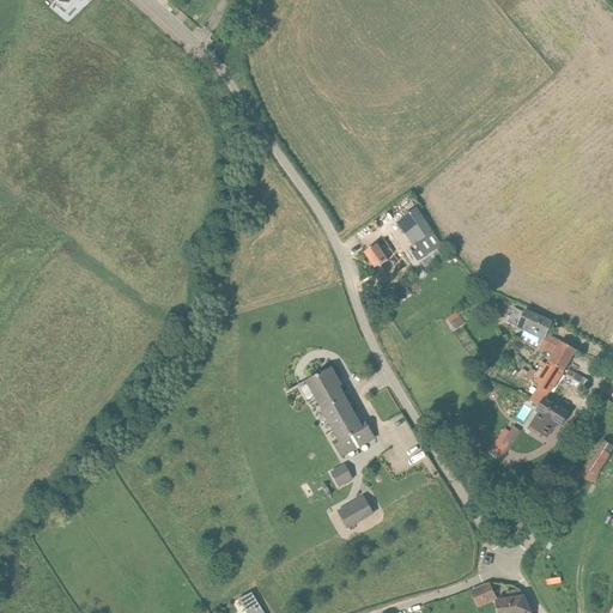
[(418,262),(429,255),(442,247),(417,212),(399,224),(418,250),(413,254),(418,262)]
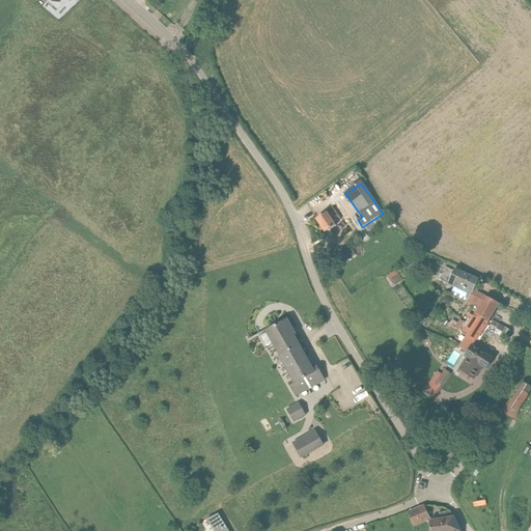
[(315,219),(325,232),(341,221),(333,207),(315,219)]
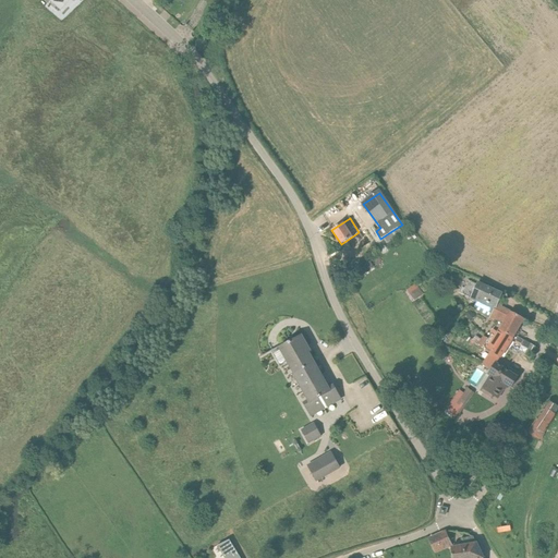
[(371,271),(365,265),(360,269),(365,276),(371,271)]
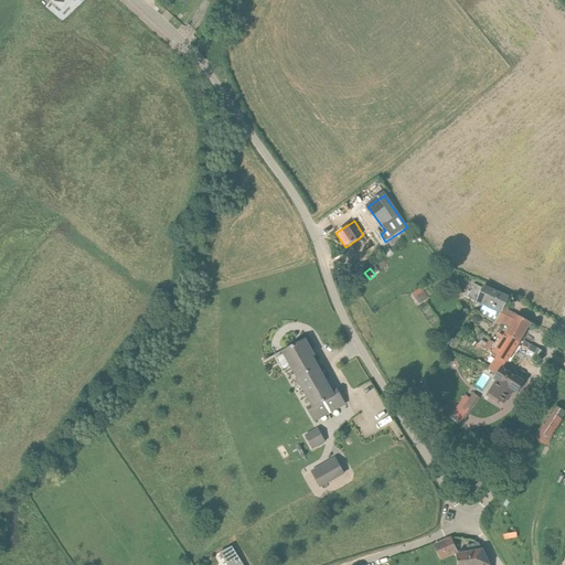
[(505,306),(509,298),(484,286),(483,288),(473,284),(467,298),(476,304),(479,296),(487,299),(479,313),(493,320),(499,308),(503,310),(505,306)]
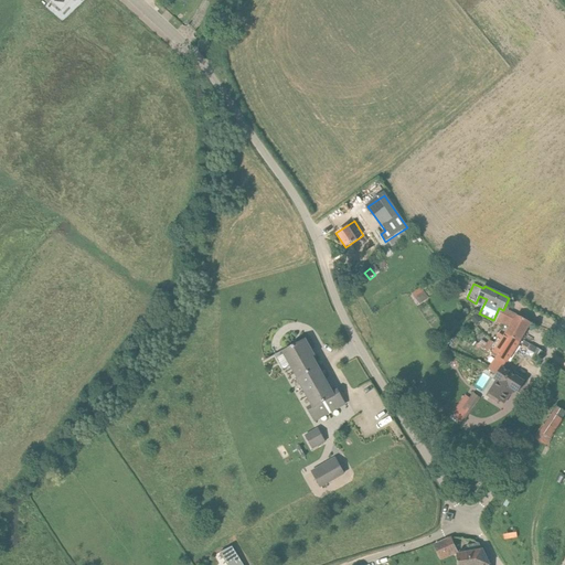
[(422,289),(411,297),(417,306),(428,298),(422,289)]
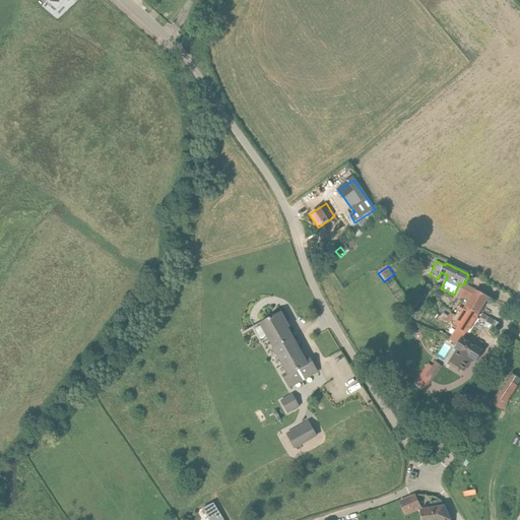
[(469,301),(475,291),(463,285),(459,283),(454,295),(456,296),(456,298),(460,300),(460,299),(469,301)]
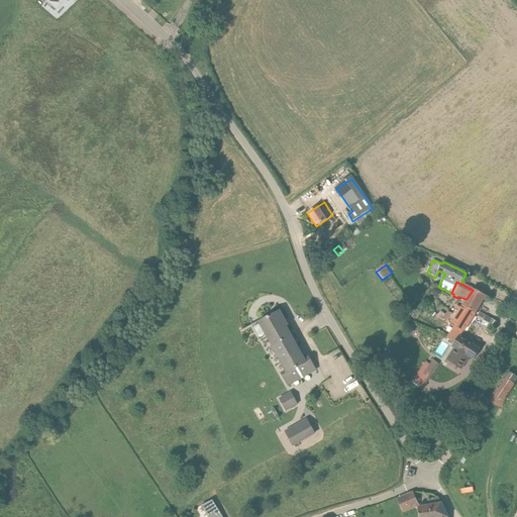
[(430,292),(427,295),(424,298),(426,300),(427,299),(428,300),(433,295),(435,298),(440,293),(435,288),(430,292)]
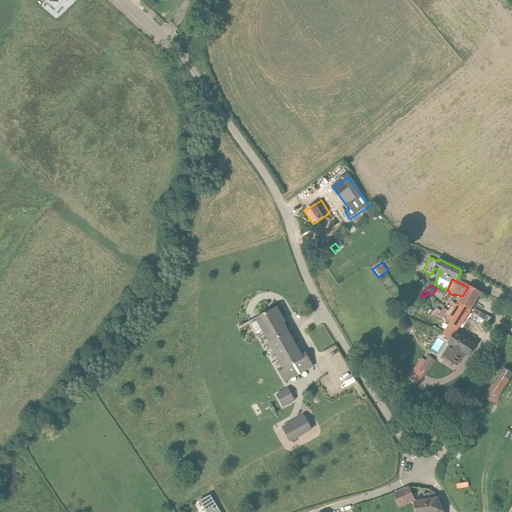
[(458,303),(470,310),(475,302),(480,292),(468,286),(468,287),(462,296),(458,303)]
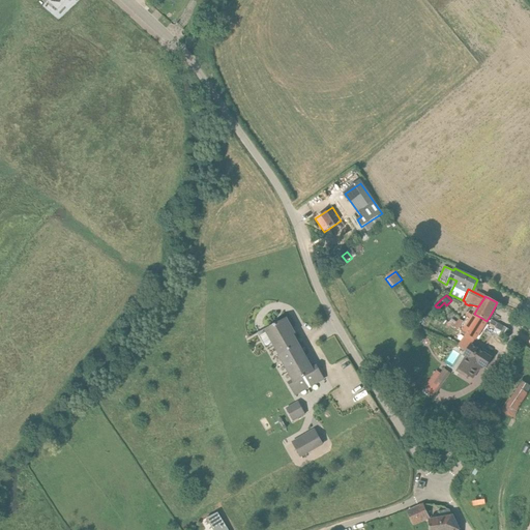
[(413,314),(418,318),(423,312),(418,307),(413,314)]
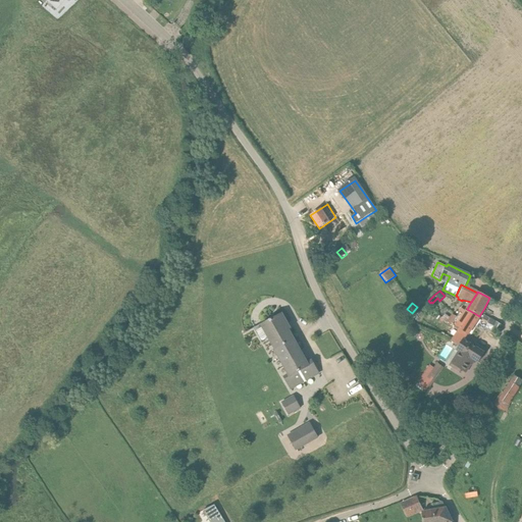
[(479,317),(479,316),(467,309),(465,311),(463,314),(456,326),(460,328),(452,342),(459,347),(464,340),(463,340),(467,333),(479,317)]
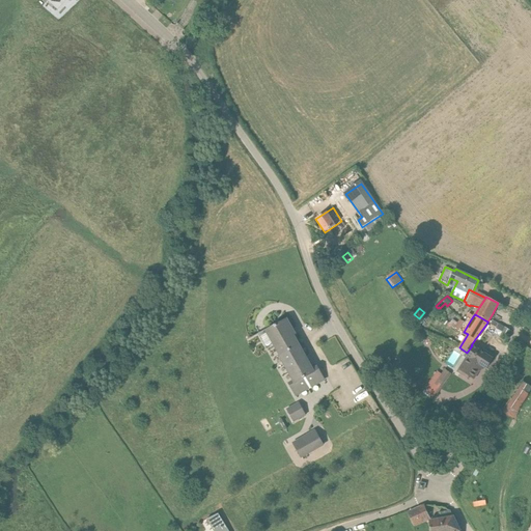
[(460,329),(464,332),(471,319),(468,317),(465,322),(465,323),(460,329)]
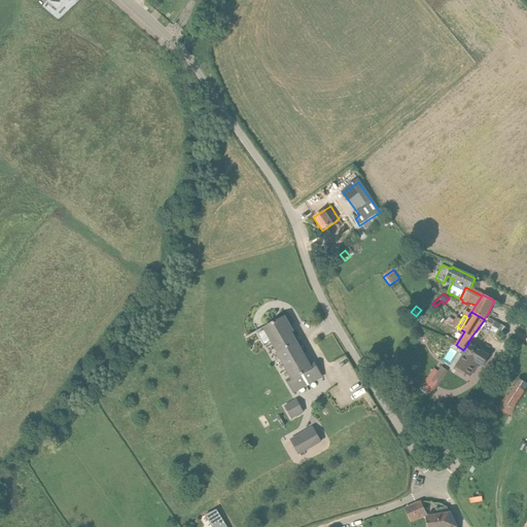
[(286,381),(292,392),(322,376),(315,364),(310,367),(288,328),(289,327),(284,317),(259,331),(258,335),(264,344),(267,344),(272,341),(279,353),(278,353),(291,378),(286,381)]
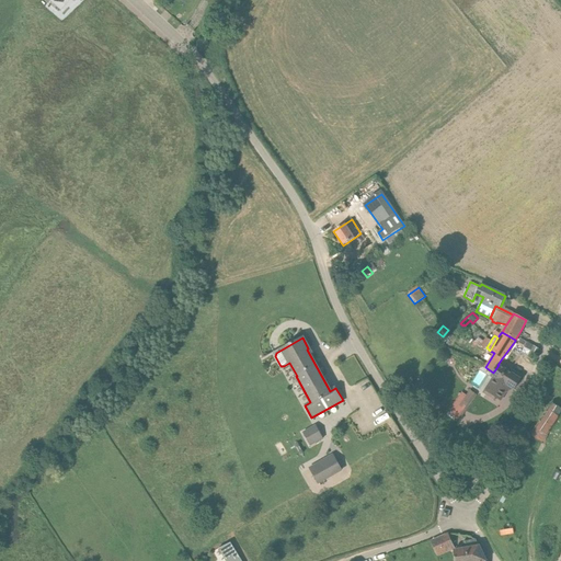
[(487,347),(491,341),(485,338),(483,341),(480,345),(483,347),(485,348),(487,347)]
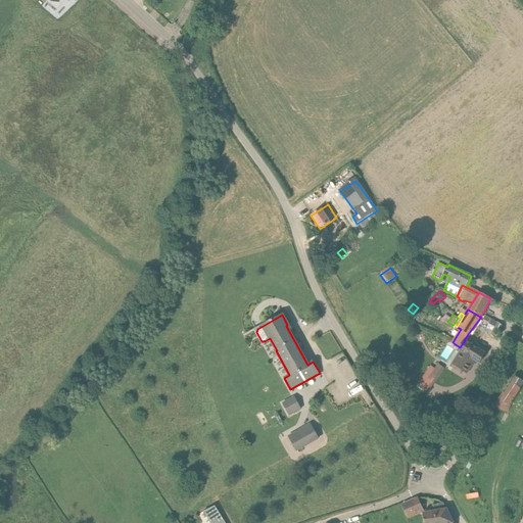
[(486,330),(497,337),(503,328),(491,321),(486,330)]
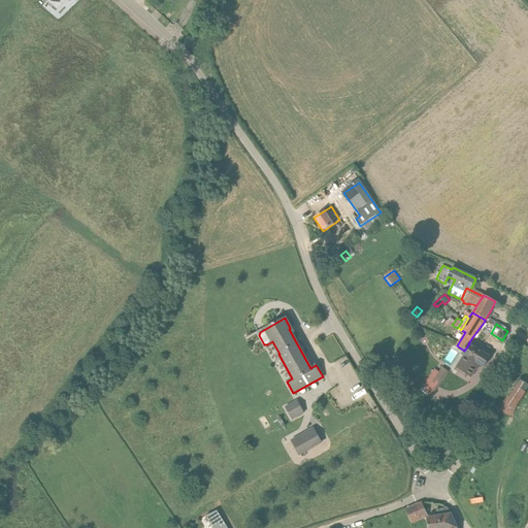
[(466,356),(458,368),(471,376),(480,364),(484,366),(490,357),(469,343),(464,351),(463,353),(466,356)]
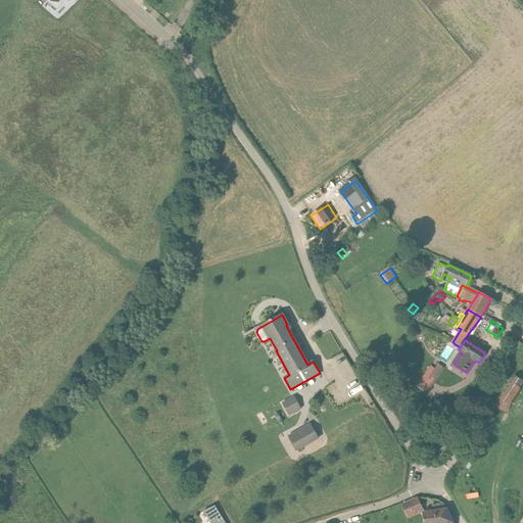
[(438,364),(428,378),(433,381),(442,367),(438,364)]
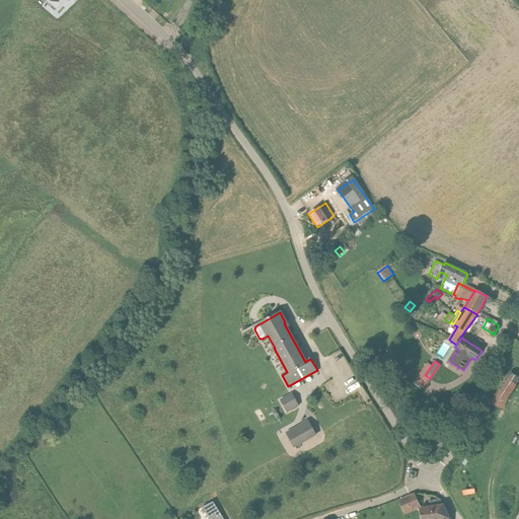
[(487,402),(486,402),(497,411),(497,410),(508,417),(518,398),(518,367),(513,364),(508,373),(506,372),(487,402)]
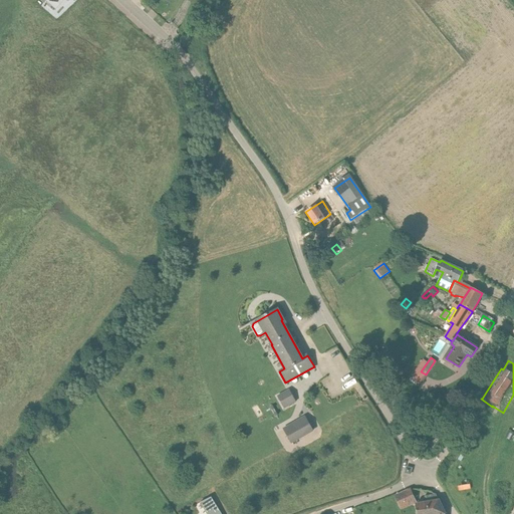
[(289,391),(277,397),(284,409),(296,402),(289,391)]
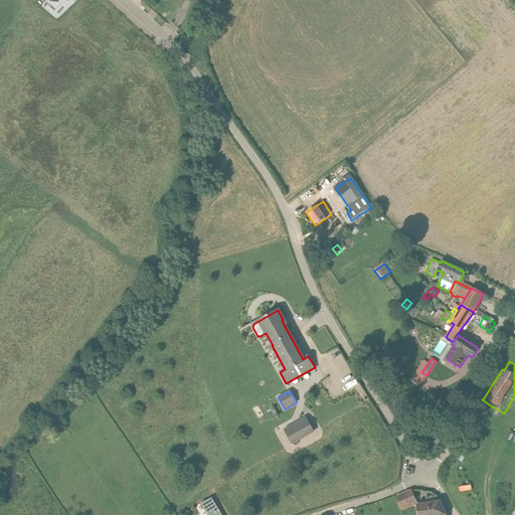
[(306,418),(285,430),(293,444),(313,433),(306,418)]
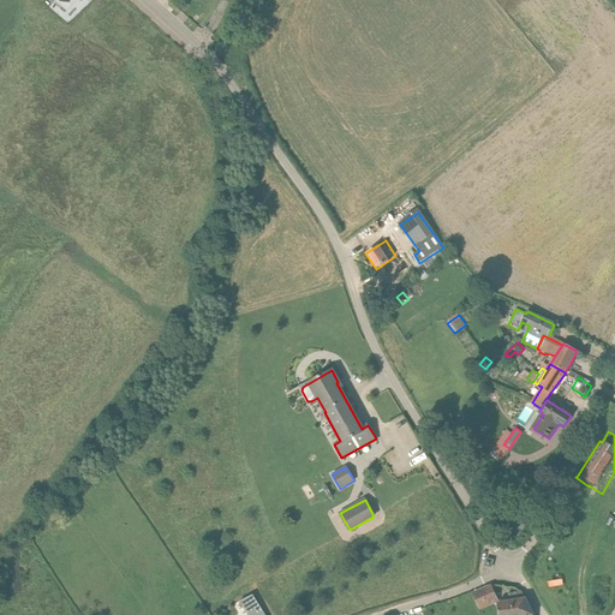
[(491,585),(472,593),(478,608),(497,599),(491,585)]
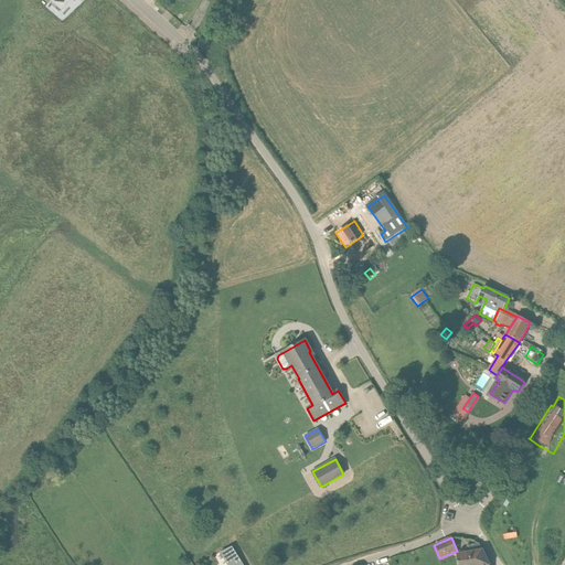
[(489,564),(482,551),(481,551),(479,544),(468,545),(469,552),(457,554),(458,564),(489,564)]
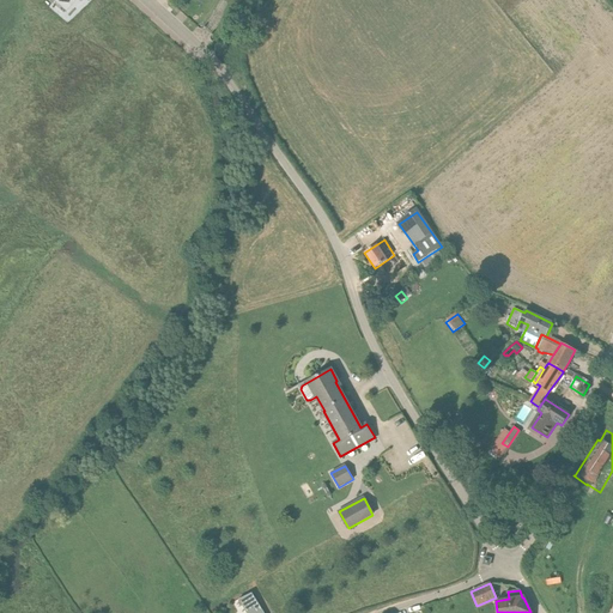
[(247,612),(262,612),(250,594),(238,600),(243,606),(247,612)]
